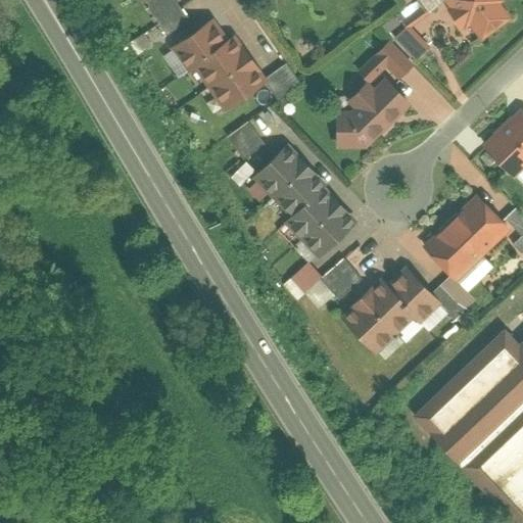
[(514,15),(503,0),(412,0),(393,12),(403,27),(439,1),(460,32),(469,26),(479,40),(514,15)]
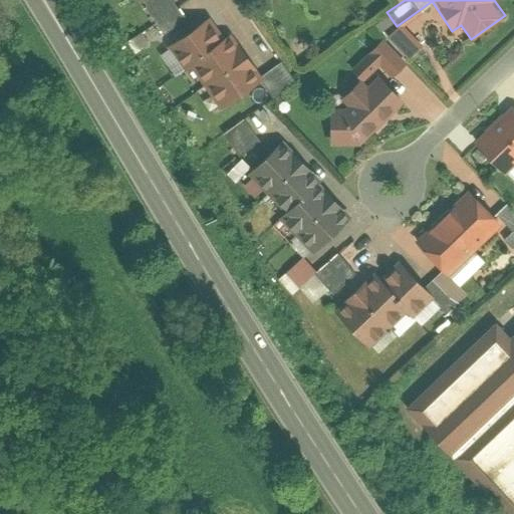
[(220,40),(206,18),(165,45),(182,71),(191,65),(220,110),(260,84),(228,34),(220,40)]
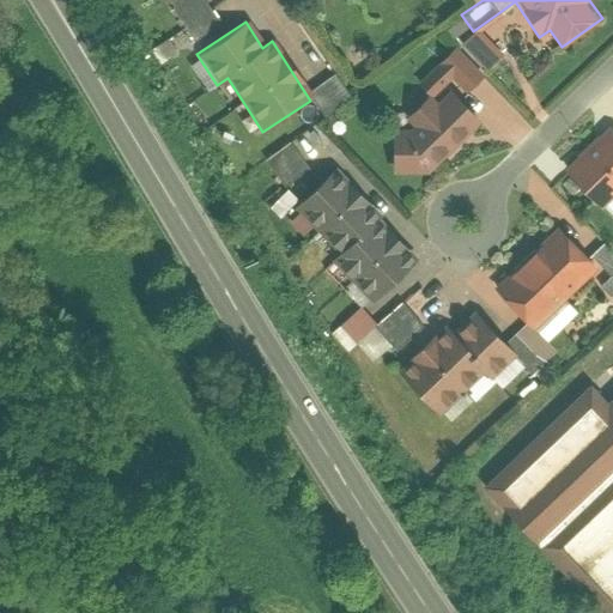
[(413,184),(479,121),(460,101),(485,76),(457,46),(417,84),(428,96),(376,145),(413,184)]
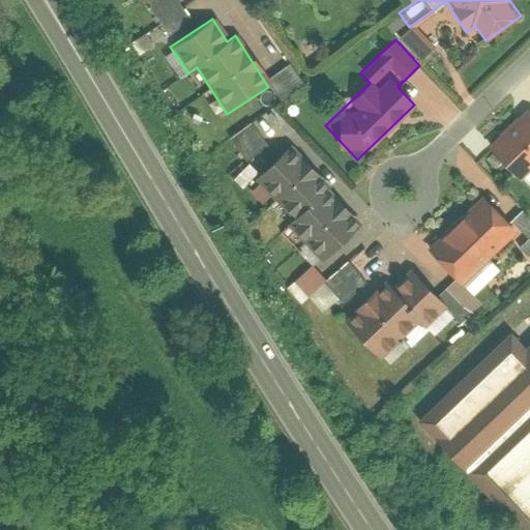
[(267,75),(275,94),(299,85),(292,65),(267,75)]
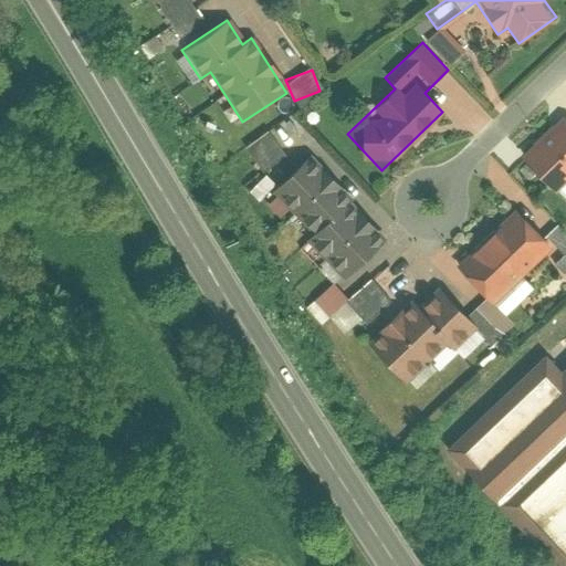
[(565,124),(559,118),(523,156),(554,186),(565,173),(565,124)]
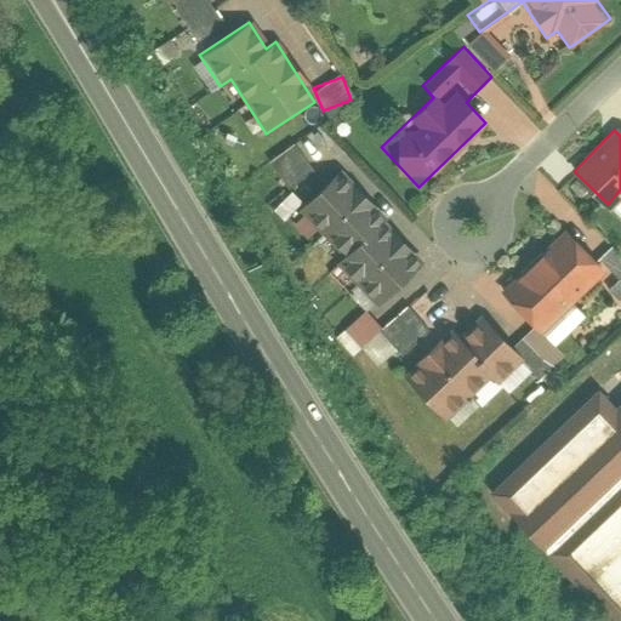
[(294,142),(268,160),(288,188),(313,169),(294,142)]
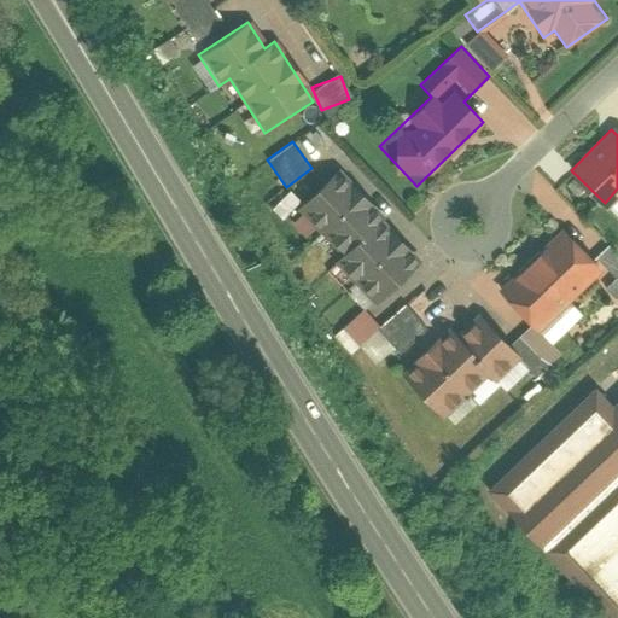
[(375,213),(331,167),(295,200),(340,248),(330,260),(369,299),(410,260),(369,219),(375,213)]
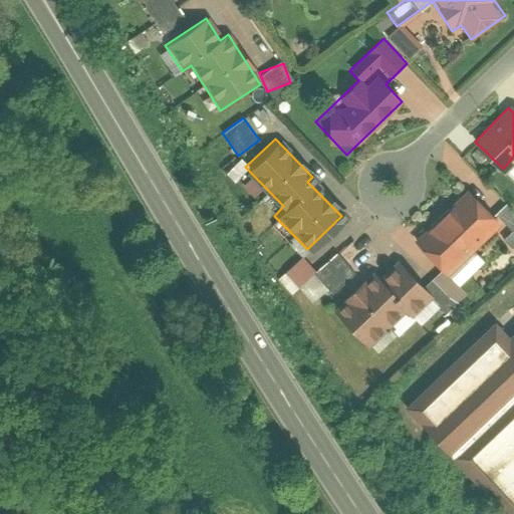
[(498,221),(465,188),(414,239),(447,271),(498,221)]
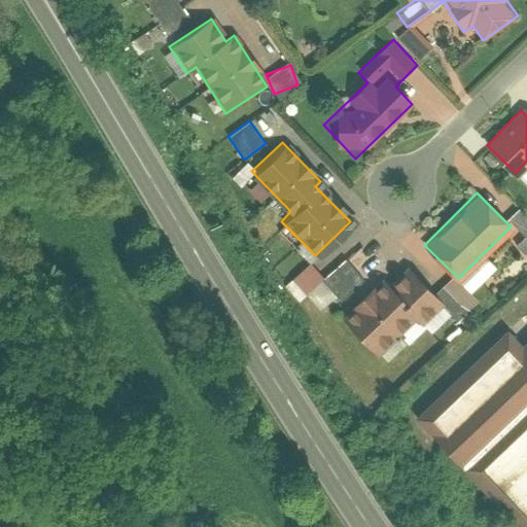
[(526,212),(519,205),(510,215),(526,232),(526,234),(518,244),(526,253),(526,212)]
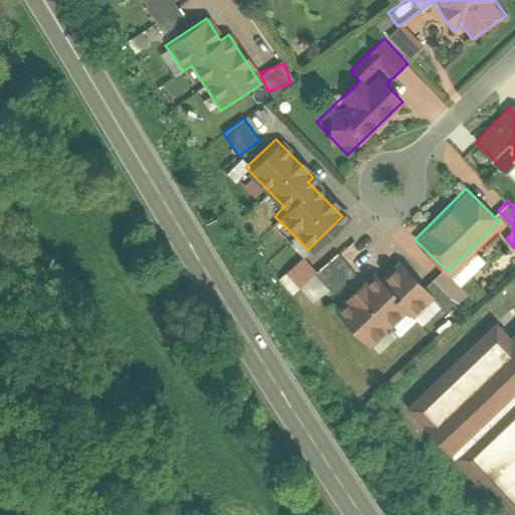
[(301,255),(278,279),(293,293),(316,270),(301,255)]
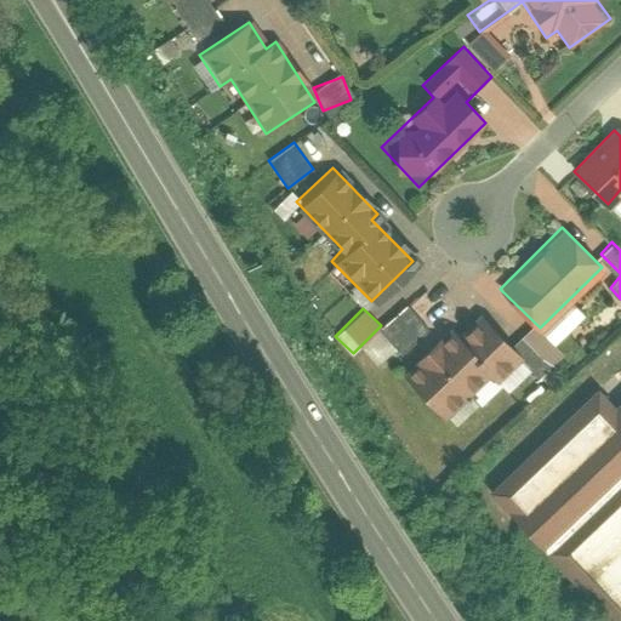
[(455,332),(445,323),(396,368),(438,412),(482,371),(490,380),(516,354),(477,313),(455,332)]
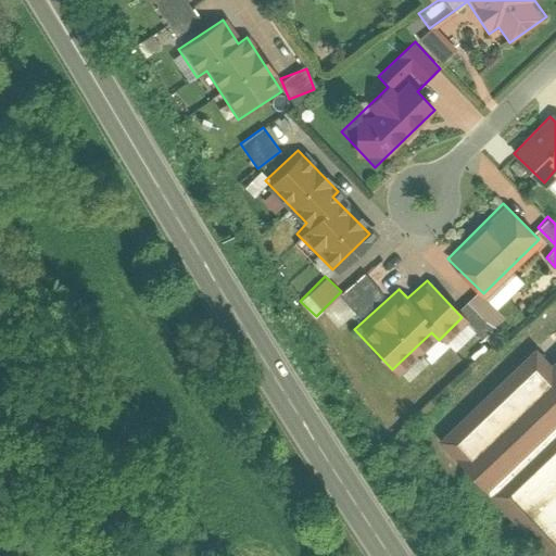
[(466,303),(459,310),(475,325),(481,319),(466,303)]
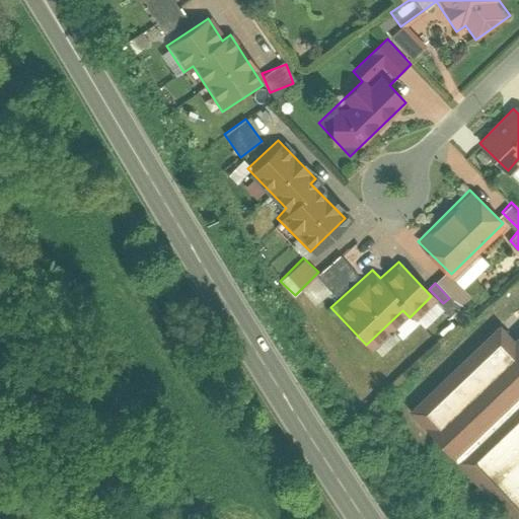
[(518,518),(518,346),(518,347),(500,327),(408,418),(507,518),(518,518)]
